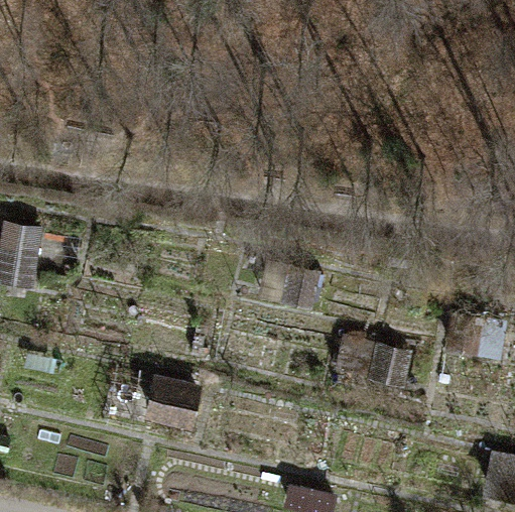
[(0,284),(31,290),(42,228),(3,221),(0,238),(0,284)]
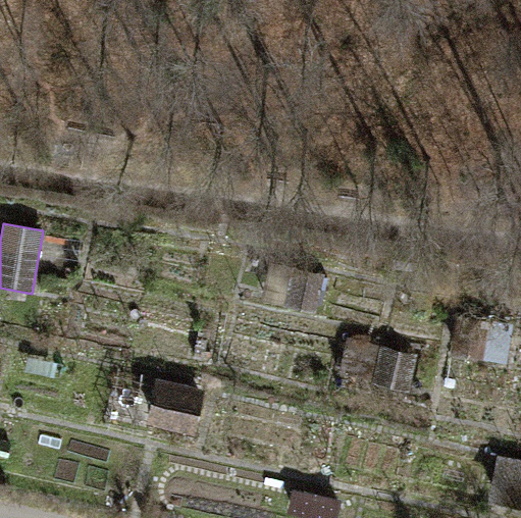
[(283,307),(314,315),(325,275),(294,267),(283,307)]
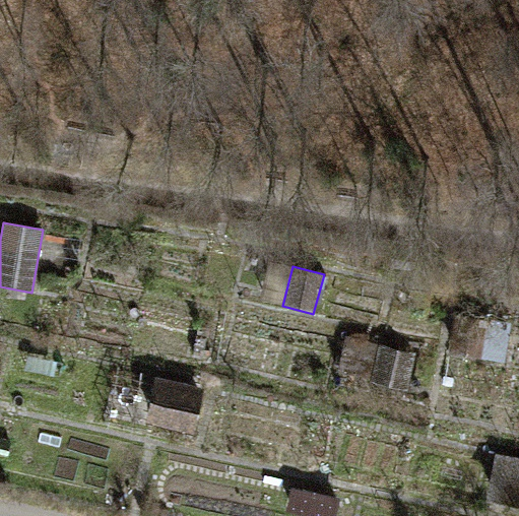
[(452,352),(481,358),(488,321),(458,316),(452,352)]
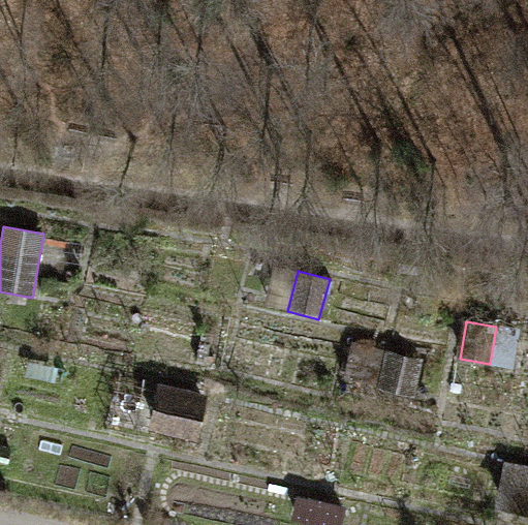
[(496,327),(490,364),(515,368),(521,332),(496,327)]
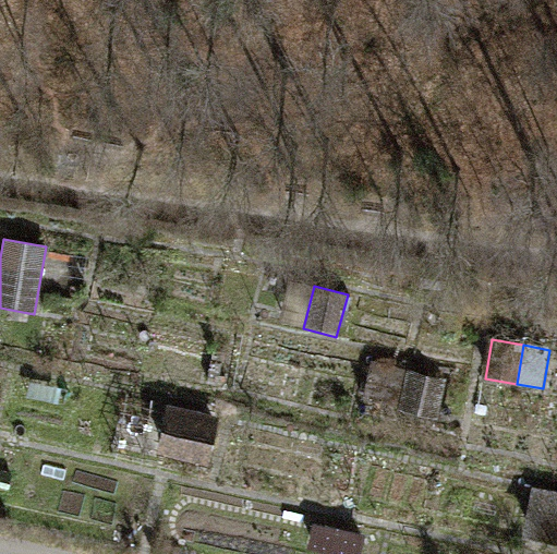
[(438,421),(448,380),(406,370),(397,411),(438,421)]
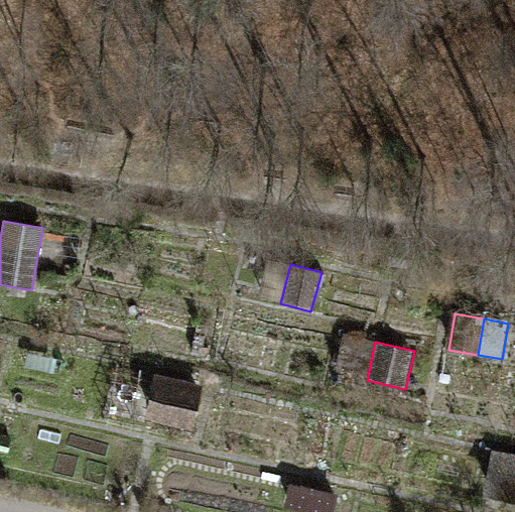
[(201,385),(152,375),(142,419),(191,430),(201,385)]
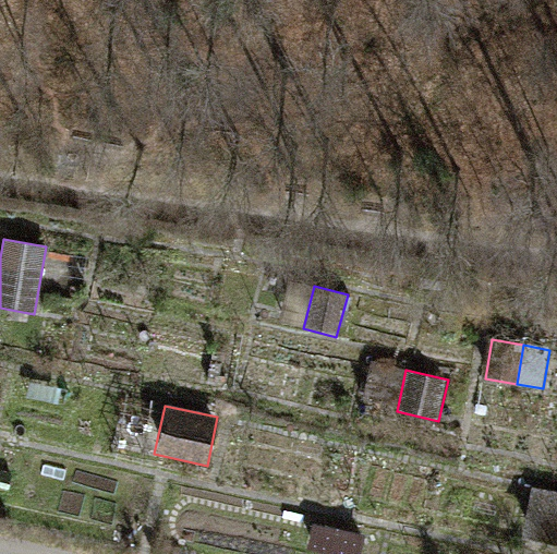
[(556,543),(556,492),(531,488),(521,537),(556,543)]
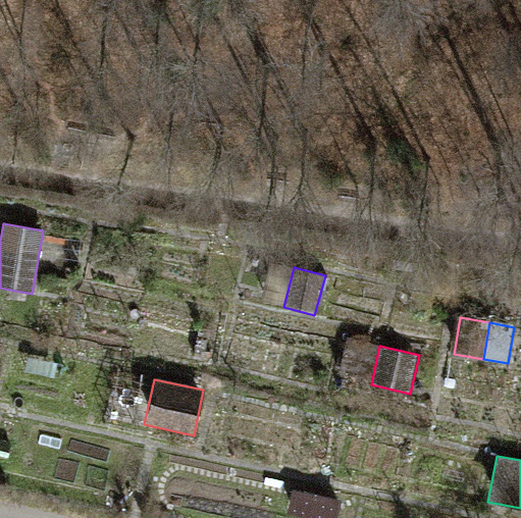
All buildings are outlined.
